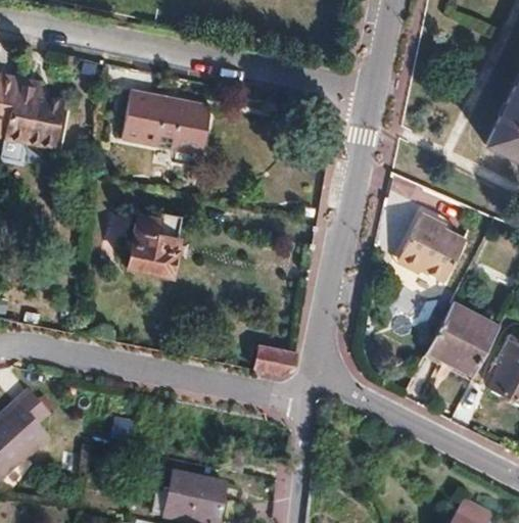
[(21,76),(0,70),(0,125),(10,128),(21,76)]
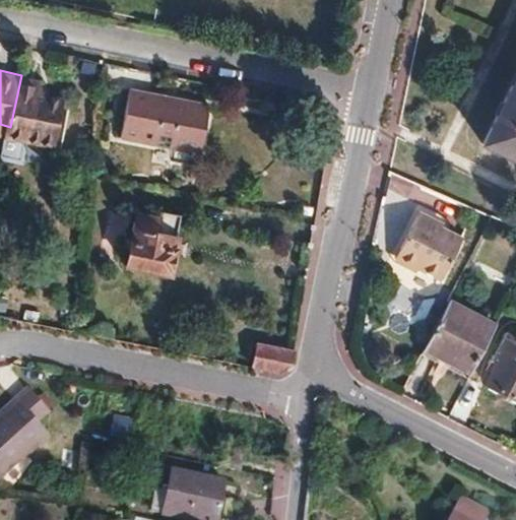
[(10,127),(9,136),(59,146),(68,98),(44,91),(47,80),(21,75),(10,127)]
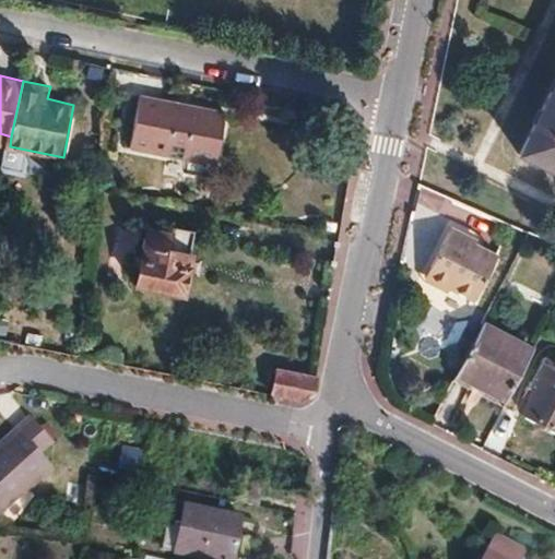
[(554,86),(522,153),(554,169),(554,86)]
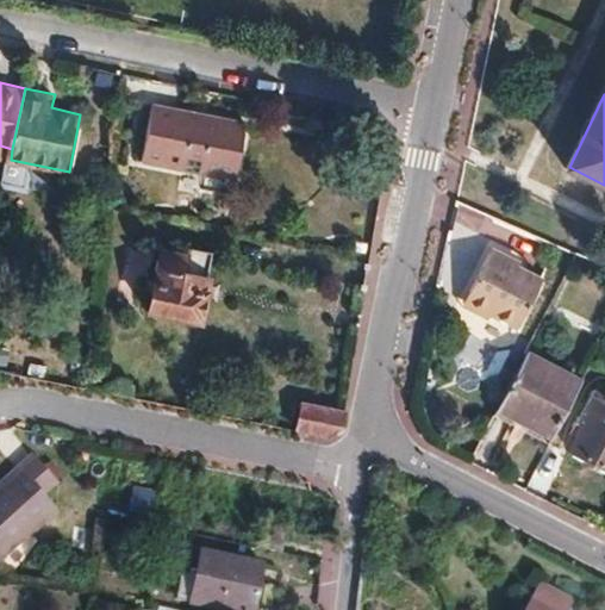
[(244,119),(153,103),(142,159),(234,175),(244,119)]
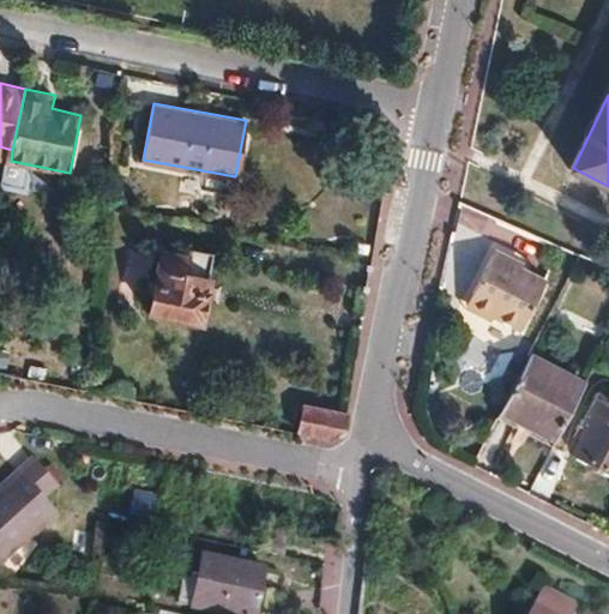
[(211,257),(181,251),(179,260),(161,256),(149,315),(200,326),(209,283),(206,282),(211,257)]
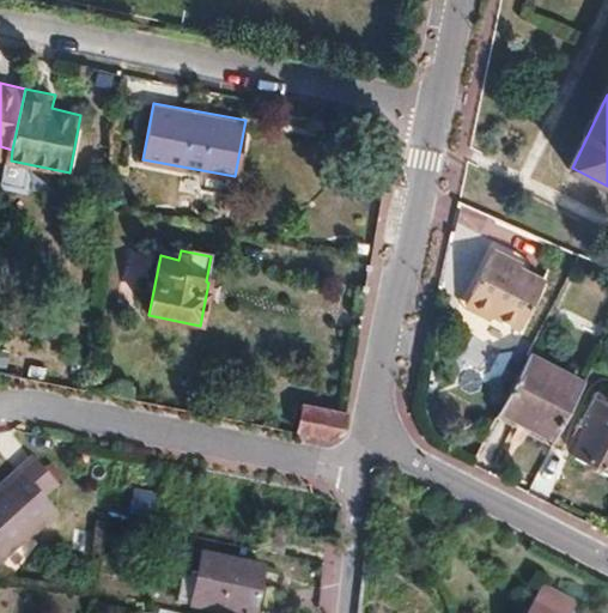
[(547,280),(498,255),(474,302),(523,327),(547,280)]
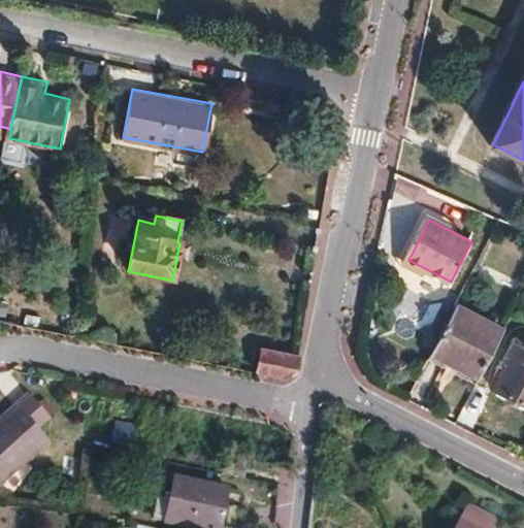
[(455,307),(427,361),(476,386),(503,332),(455,307)]
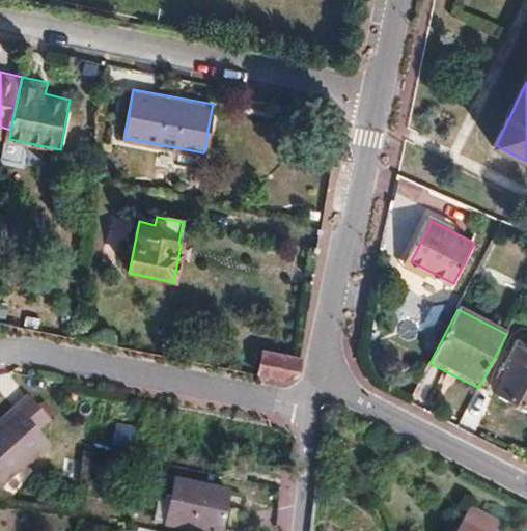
[(497,392),(526,408),(526,345),(519,341),(508,362),(512,364),(497,392)]
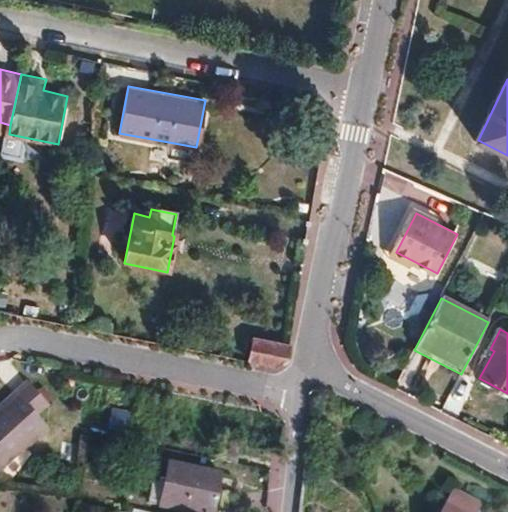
[(274,367),(288,357),(290,347),(254,340),(249,363),(274,367)]
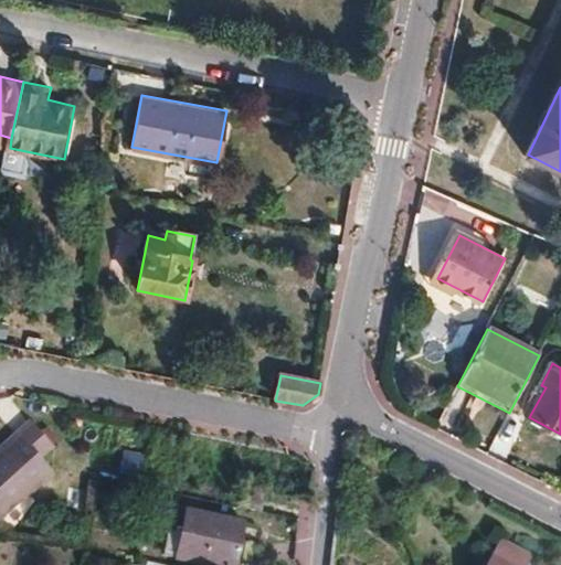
[(20,432),(23,437),(0,457),(0,523),(57,473),(43,457),(54,446),(31,422),(20,432)]
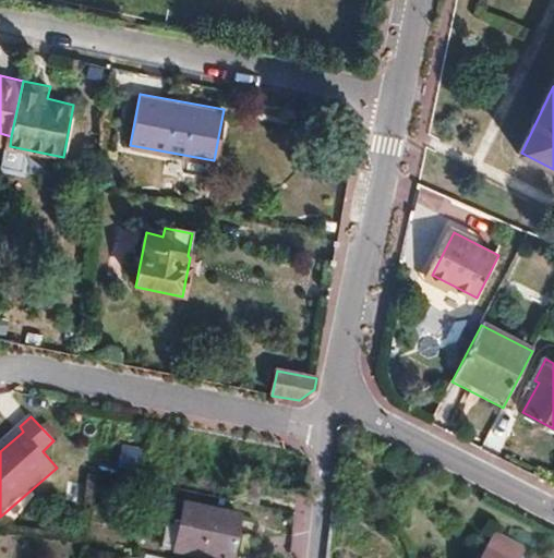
[(0,443),(0,451),(23,432),(20,426),(0,443)]
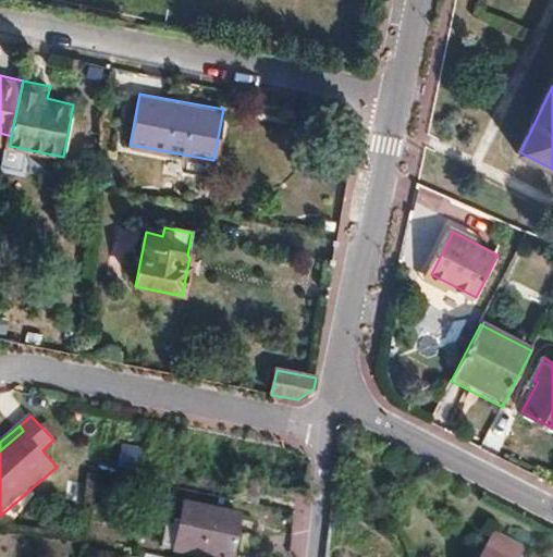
[(122,462),(144,466),(146,448),(124,446),(122,462)]
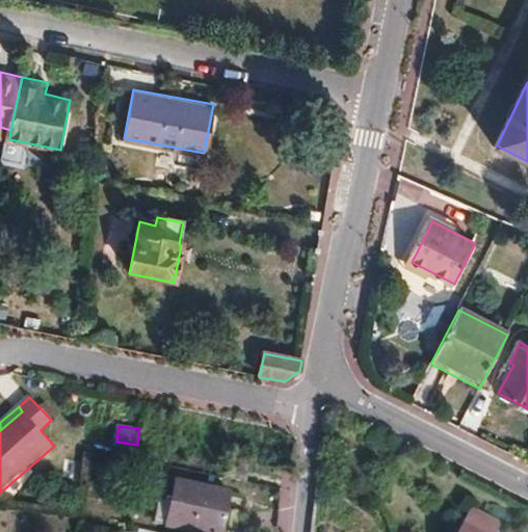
[(252,460),(232,457),(228,479),(246,483),(252,460)]
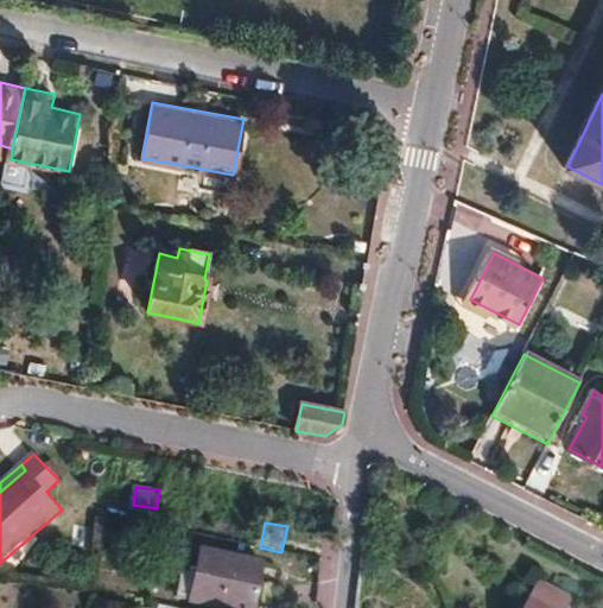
[(214,607),(251,607),(260,564),(200,552),(196,567),(190,596),(189,603),(214,607)]
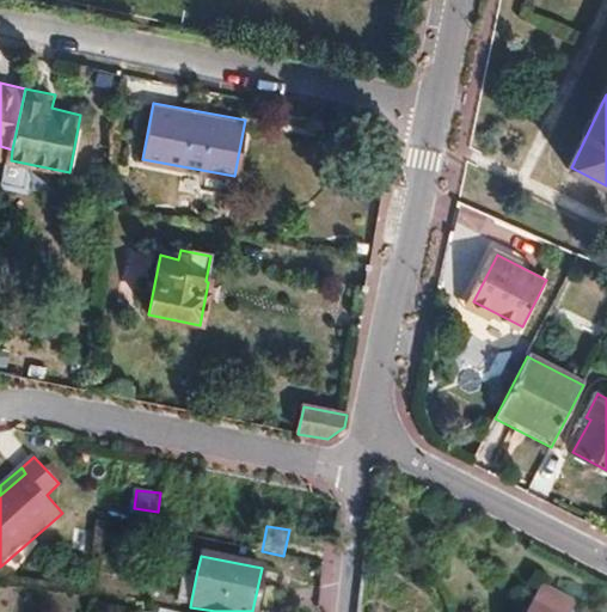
[(191,600),(197,570),(183,565),(177,597),(191,600)]
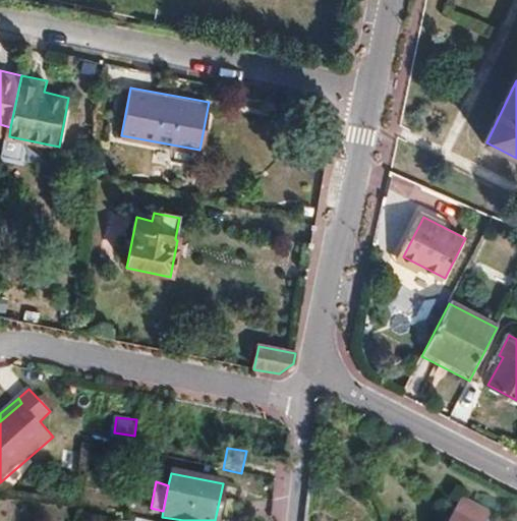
[(487,520),(492,514),(462,499),(450,520),(487,520)]
